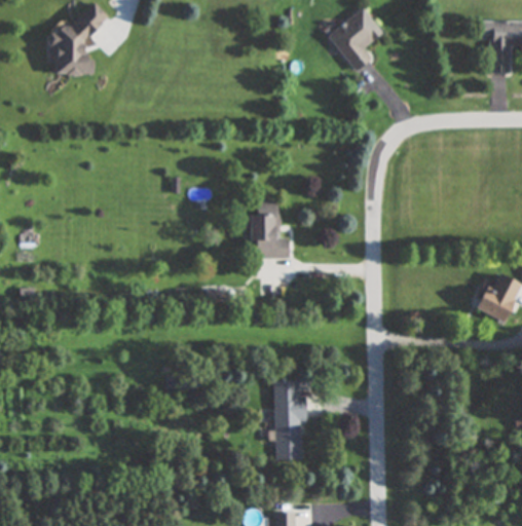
[(56,74),(92,77),(95,62),(83,50),(83,43),(109,17),(95,3),(71,27),(62,26),(47,41),(47,47),(58,47),(56,74)]
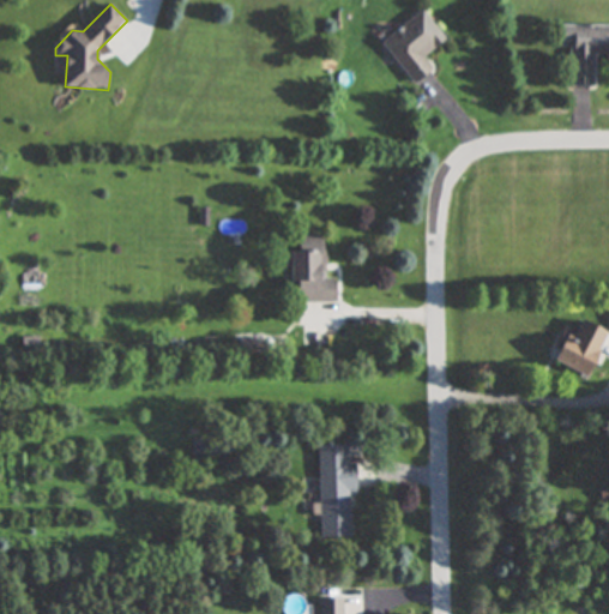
[(384,43),(416,85),(435,71),(426,58),(447,41),(426,12),(384,43)]
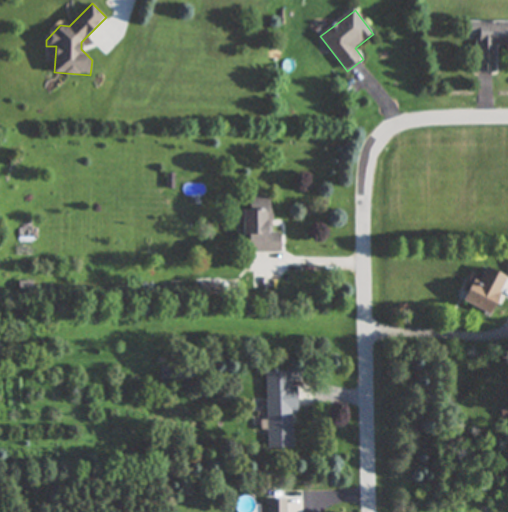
[(507,22),(478,22),(478,72),(497,72),(497,47),(507,47),(507,22)]
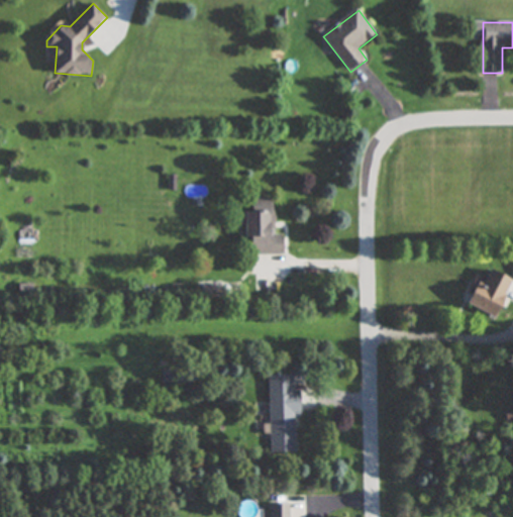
[(285,234),(275,234),(275,198),(253,198),(253,211),(246,211),(245,238),(251,238),(251,254),(285,255),(285,234)]
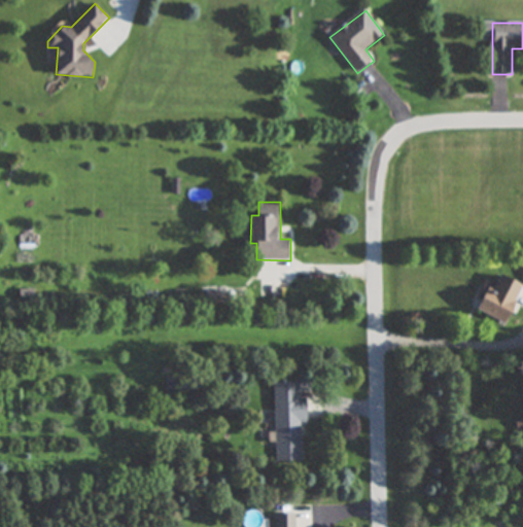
[(522,285),(500,274),(491,291),(485,288),(476,308),(503,322),(522,285)]
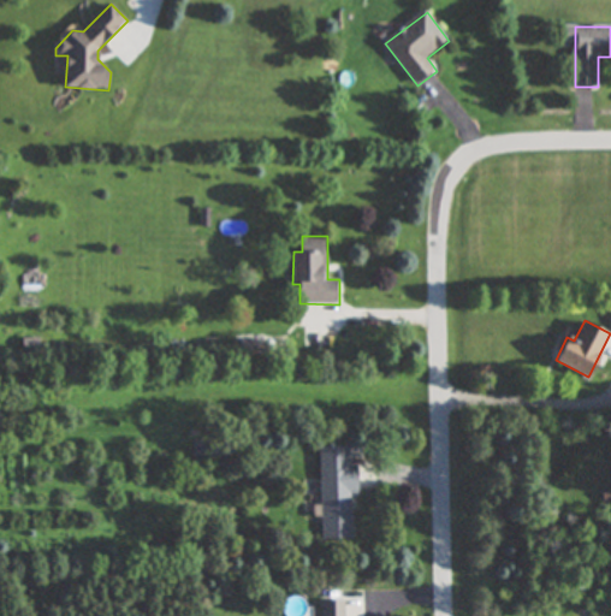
[(322,446),(325,539),(356,538),(355,491),(360,491),(359,465),(353,465),(351,445),(322,446)]
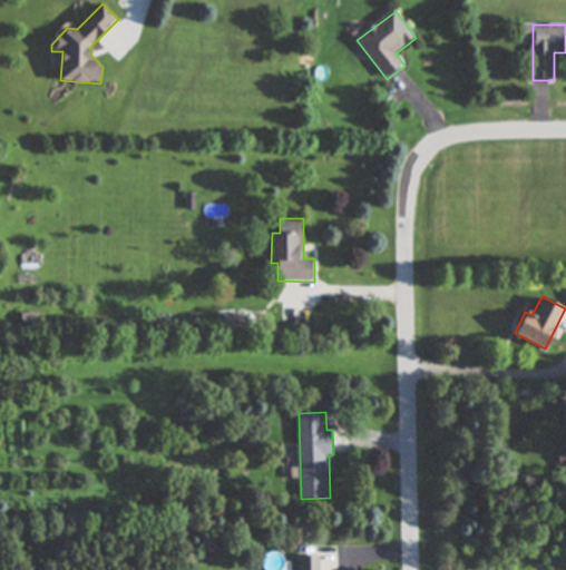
[(324,569),(324,554),(300,554),(300,569),(324,569)]
